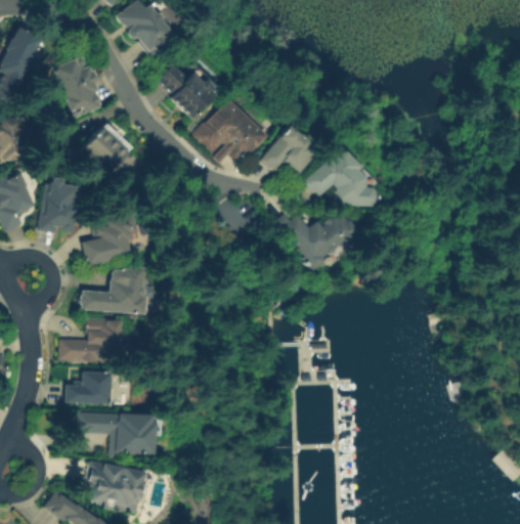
[(153,59),(138,42),(140,41),(138,38),(134,39),(131,37),(129,36),(129,33),(130,30),(126,25),(125,26),(117,16),(137,0),(144,8),(155,0),(162,0),(180,24),(169,33),(173,38),(165,44),(168,47),(153,59)]
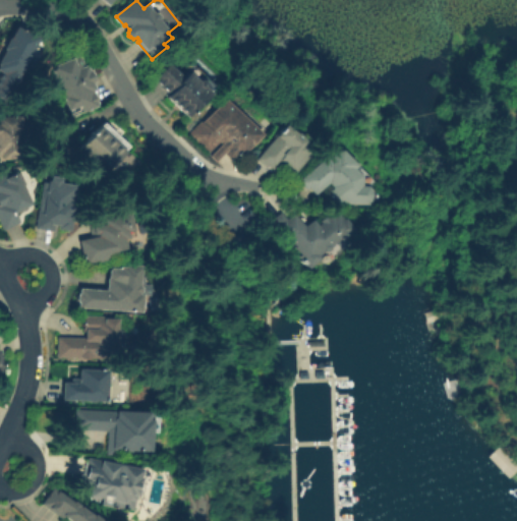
[(0,96),(0,80),(4,72),(0,70),(0,68),(2,65),(1,64),(8,50),(7,49),(12,39),(13,39),(19,27),(41,39),(33,56),(38,59),(34,68),(29,66),(11,102),(0,96)]
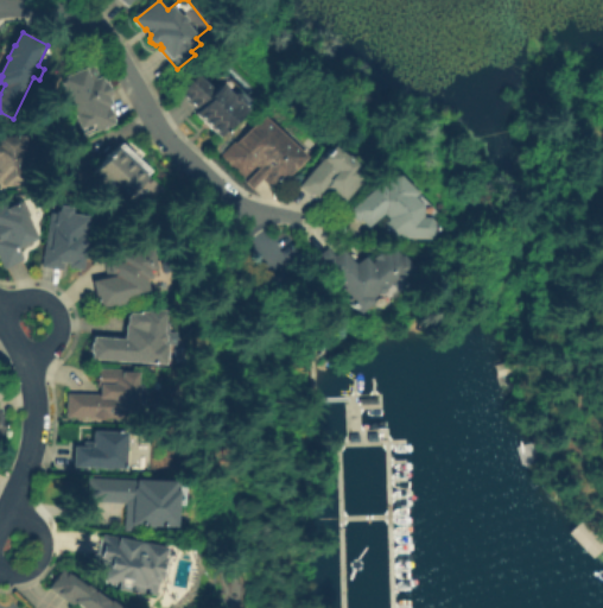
[(67,80),(68,77),(96,65),(101,77),(103,77),(106,83),(107,83),(113,95),(109,97),(113,106),(112,107),(118,122),(87,137),(65,84),(67,80)]
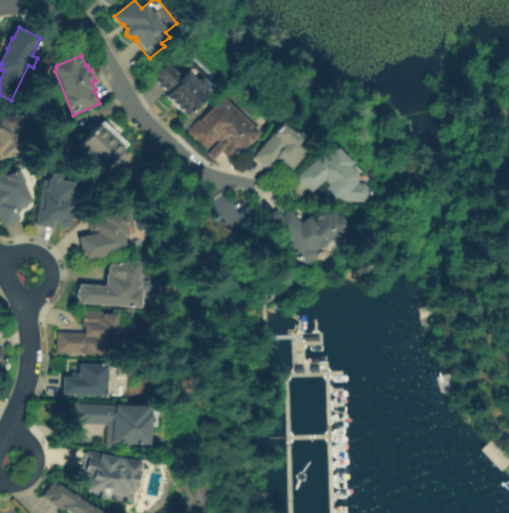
[(214,86),(187,116),(167,97),(169,95),(153,80),(168,64),(177,74),(189,62),(214,86)]
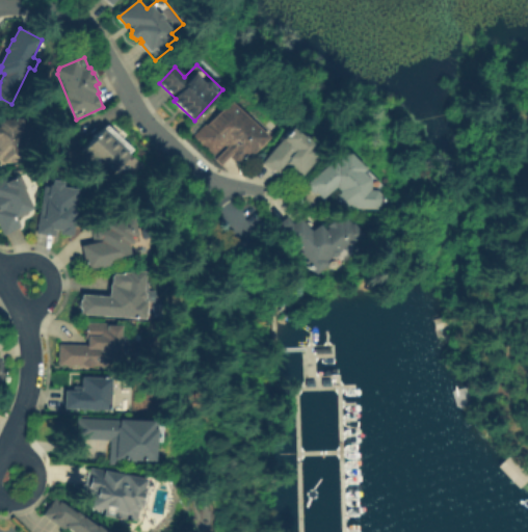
[(240,101),(276,138),(249,163),(234,147),(225,155),(205,133),(240,101)]
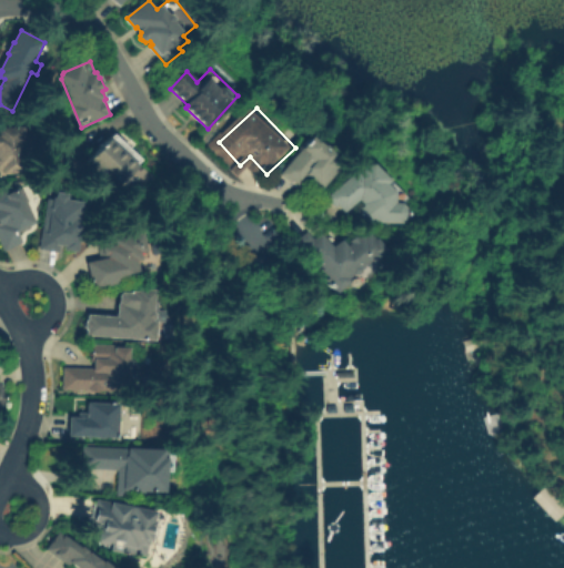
[(0,133),(1,133),(1,130),(24,128),(28,172),(7,174),(7,176),(0,176),(0,133)]
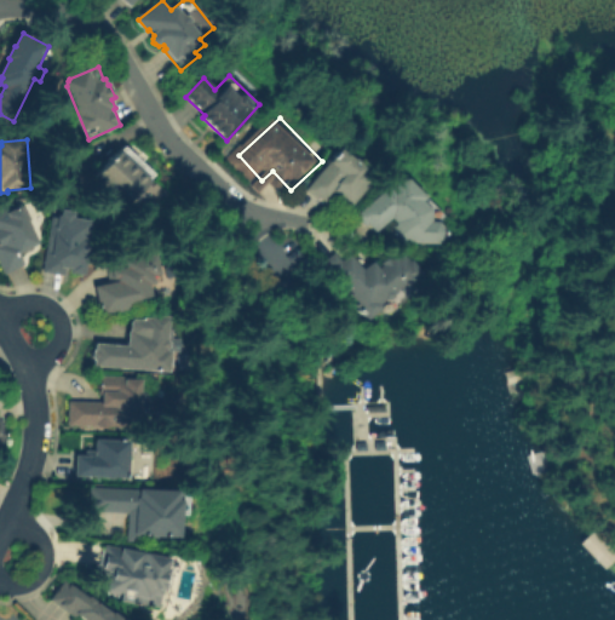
[(128,148),(157,174),(128,205),(120,197),(115,202),(103,191),(108,185),(99,178),(128,148)]
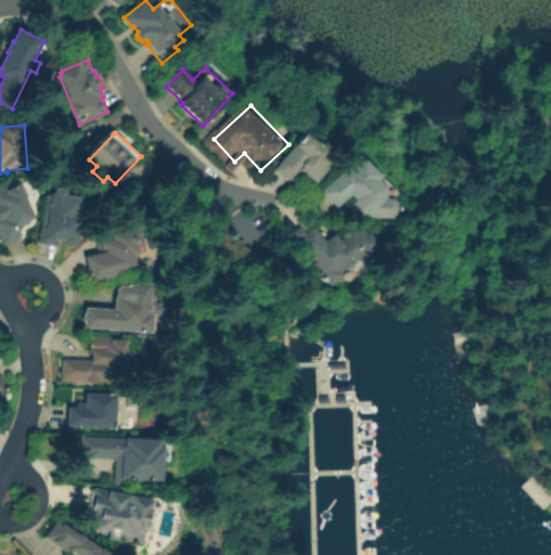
[(315,188),(304,179),(306,176),(302,171),(294,181),(287,176),(286,178),(277,170),(306,133),(337,158),(315,188)]
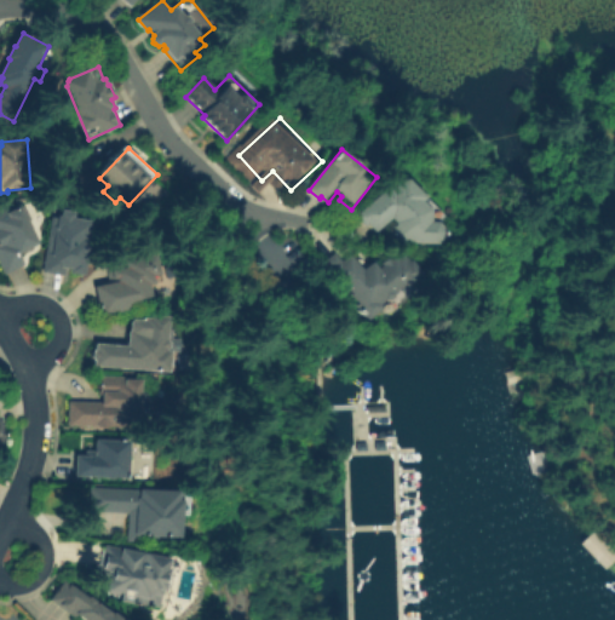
[(391,242),(392,228),(396,224),(391,218),(377,233),(369,224),(367,227),(357,217),(389,188),(391,189),(402,179),(409,181),(425,196),(421,200),(430,210),(429,222),(436,222),(442,228),(441,237),(435,244),(391,242)]
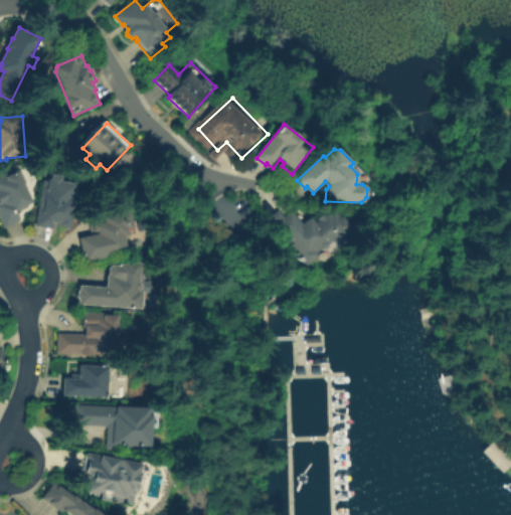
[(34,202),(18,211),(22,220),(7,228),(0,214),(0,174),(14,167),(17,173),(22,171),(27,182),(25,183),(34,202)]
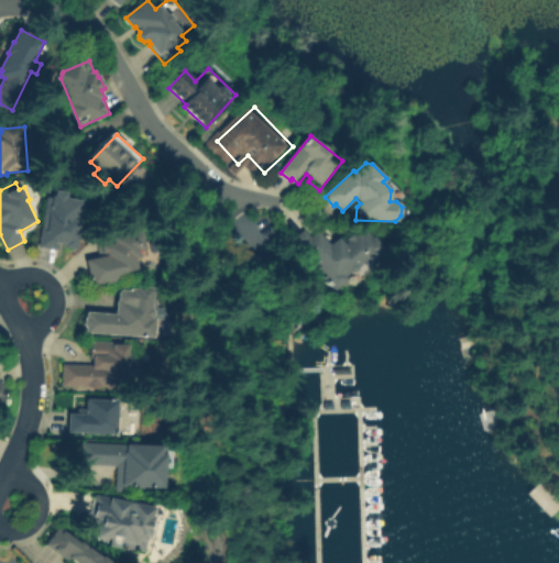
[(62,192),(68,192),(68,197),(88,200),(80,250),(67,247),(68,244),(63,243),(62,250),(43,247),(51,195),(58,196),(59,191),(62,192)]
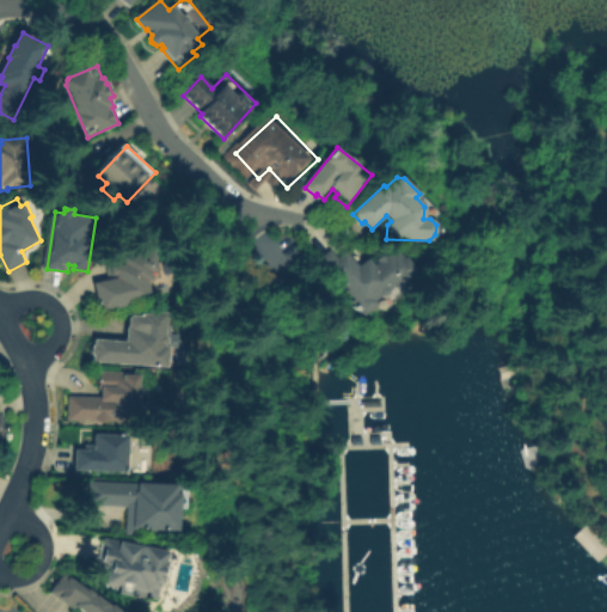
[(323,258),(332,250),(339,258),(347,251),(359,267),(368,258),(374,265),(378,262),(376,259),(384,254),(385,256),(391,251),(393,254),(396,251),(402,258),(404,257),(415,271),(402,282),(397,282),(387,289),(387,293),(385,295),(380,295),(375,299),(374,306),(363,314),(347,294),(350,292),(323,258)]
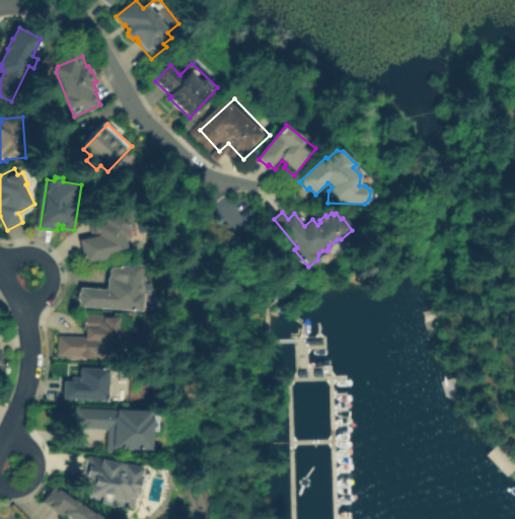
[(111,258),(87,264),(82,240),(100,236),(99,233),(96,233),(94,226),(106,224),(105,218),(130,213),(133,230),(128,231),(129,237),(126,238),(128,248),(117,250),(118,253),(109,255),(111,258)]
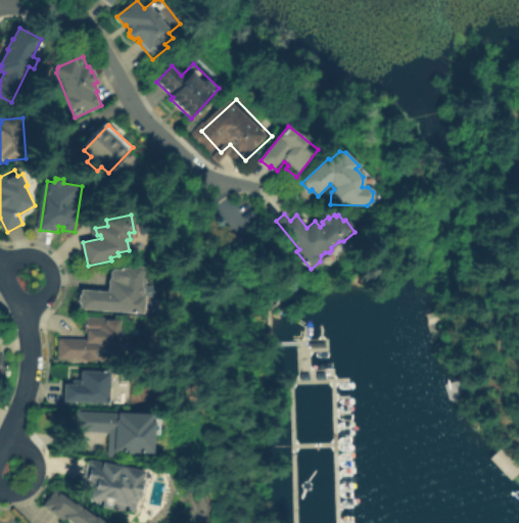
[(82,308),(83,303),(81,303),(82,295),(83,295),(83,290),(108,292),(109,280),(111,280),(112,269),(126,270),(127,267),(141,268),(140,286),(143,294),(142,314),(82,308)]
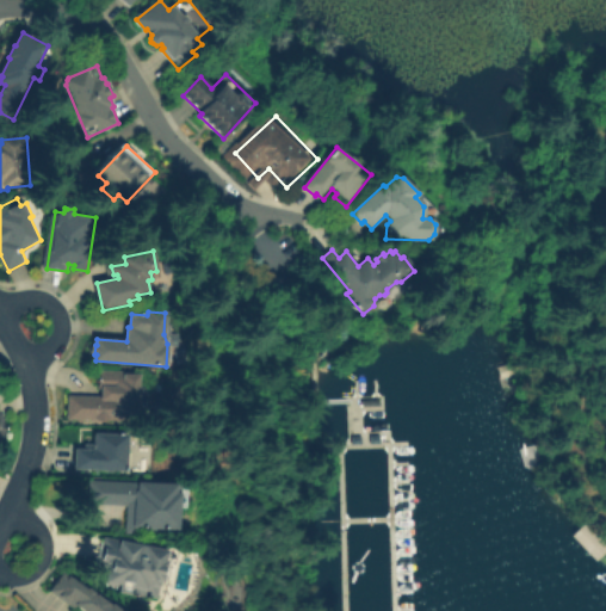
[(75,397),(100,400),(101,374),(140,376),(137,415),(115,414),(113,427),(74,424),(75,397)]
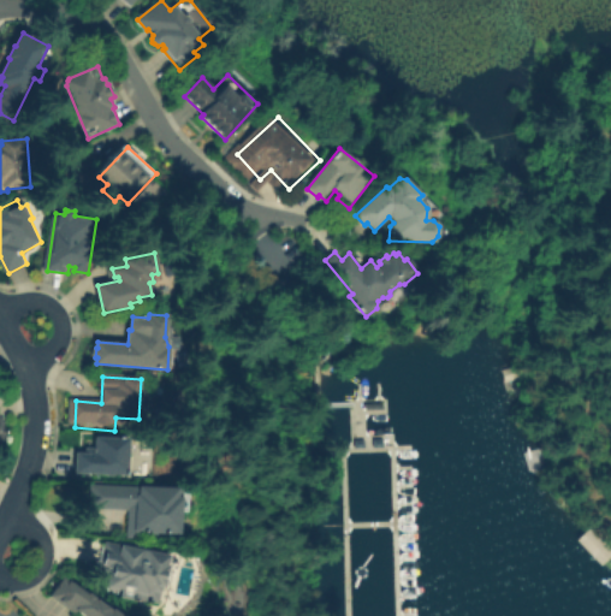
[(129,475),(78,473),(78,454),(89,455),(89,448),(96,448),(98,437),(130,439),(129,475)]
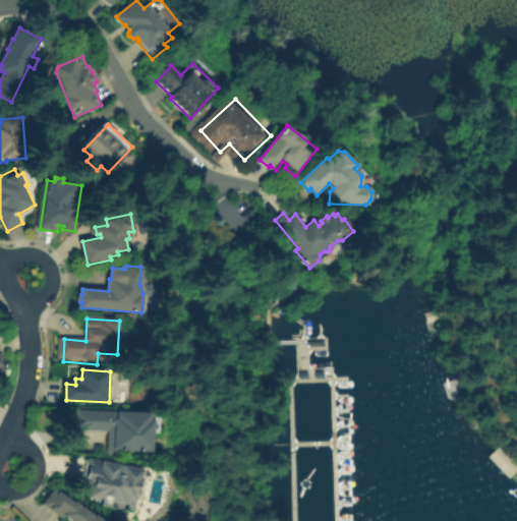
[(111,431),(78,429),(79,410),(162,414),(161,432),(154,432),(153,451),(121,450),(121,457),(110,456),(111,431)]
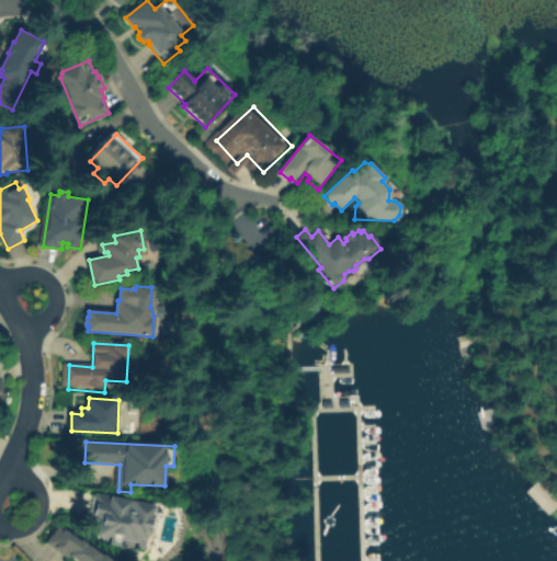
[(109,500),(152,511),(141,556),(120,550),(120,551),(108,549),(109,544),(97,540),(100,526),(88,523),(90,513),(92,514),(97,495),(110,499),(109,500)]
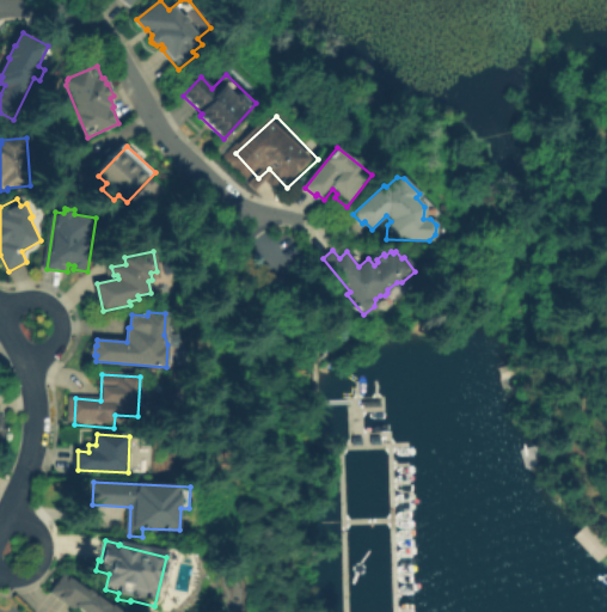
[(68,574),(91,592),(92,589),(97,594),(96,595),(98,598),(99,595),(114,607),(115,605),(124,611),(85,611),(79,607),(77,610),(54,592),(67,574),(68,574)]
